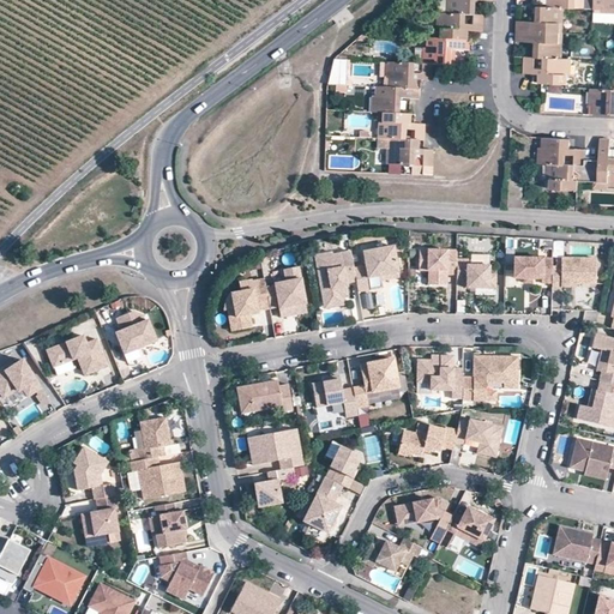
[(447,0),(447,13),(461,14),(469,14),(469,0),(479,0),(492,0),(447,0)]
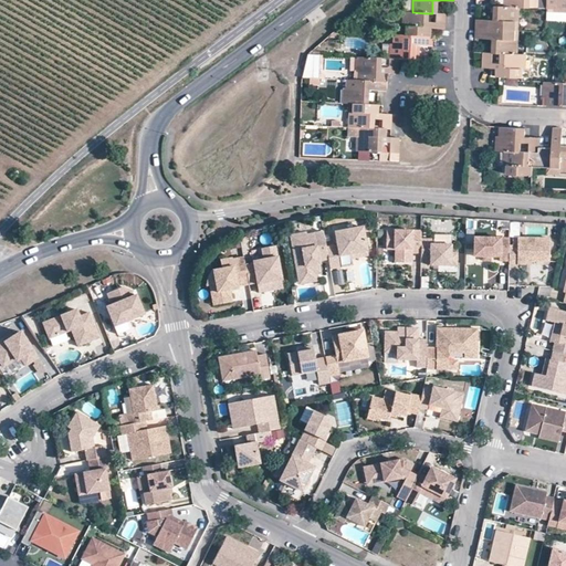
[(547,9),(546,0),(536,0),(536,9),(547,9)]
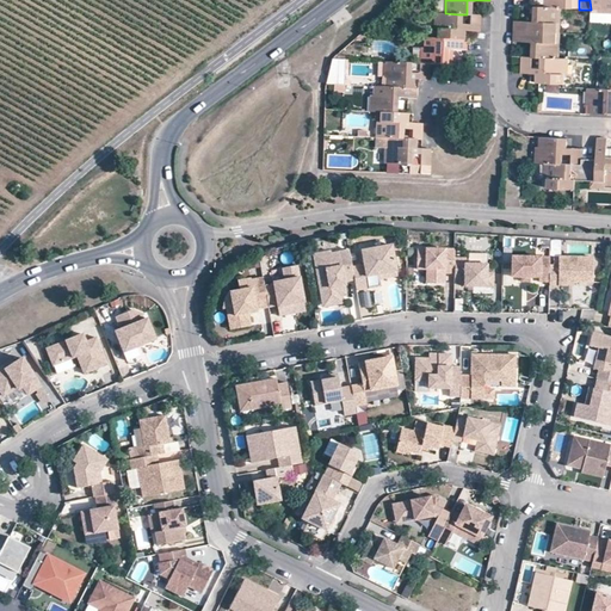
[(610,10),(610,0),(590,0),(591,10),(610,10)]
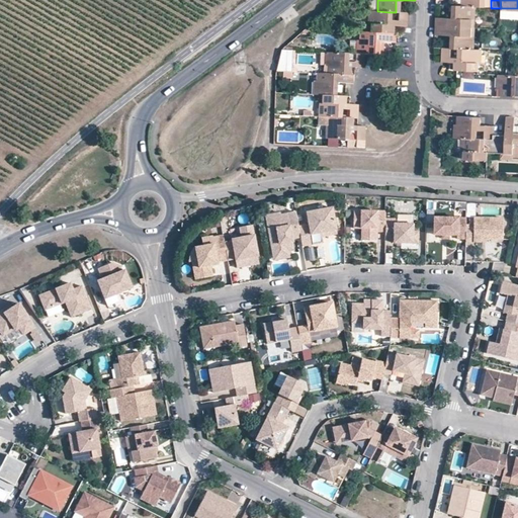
[(435,26),(471,28),(472,7),(463,6),(454,6),(454,19),(435,18),(435,26)]
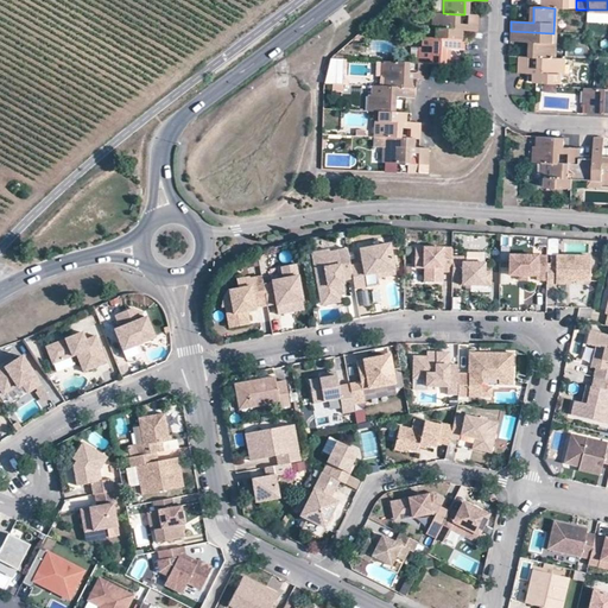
[(434,38),(461,39),(462,30),(455,30),(455,24),(456,14),(443,13),(435,13),(434,38)]
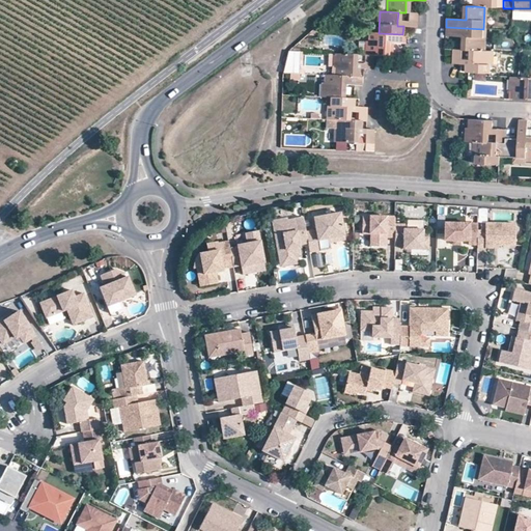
[(408,27),(417,27),(417,12),(408,12),(408,22),(408,27)]
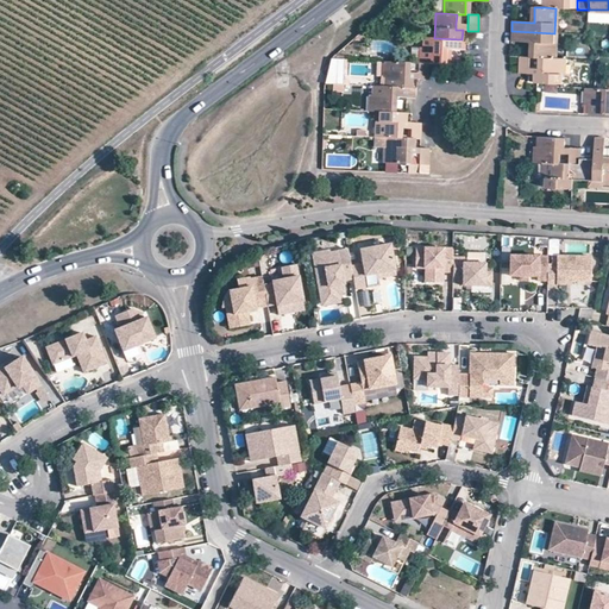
[(553,58),(554,33),(512,31),(510,42),(533,43),(533,57),(538,57),(553,58)]
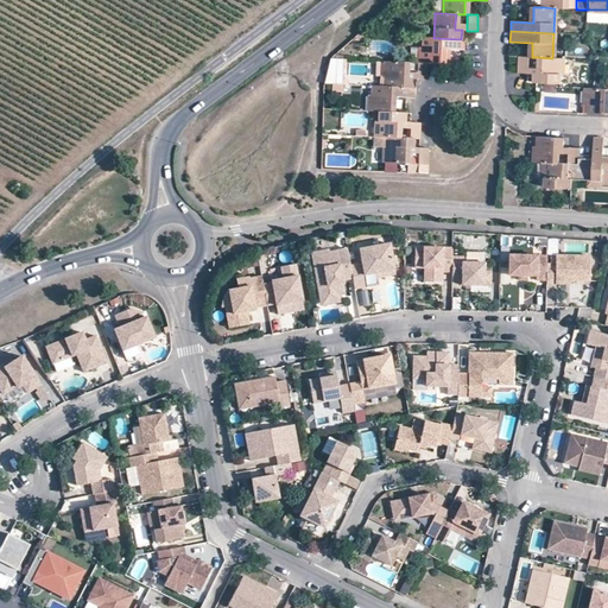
[(419,63),(426,64),(441,64),(441,49),(447,49),(463,50),(463,39),(461,39),(434,38),(419,38),(419,63)]
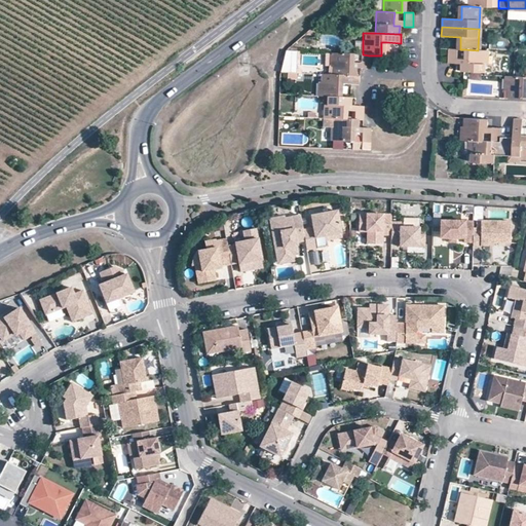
[(454,49),(446,49),(445,63),(454,64),(454,59),(454,49)]
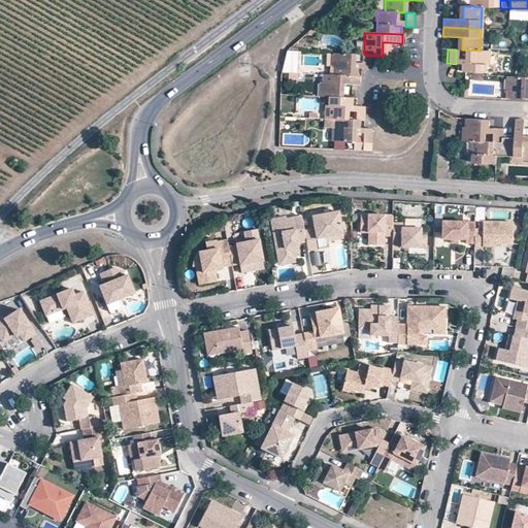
[(480,51),(466,50),(466,59),(466,64),(459,64),(459,72),(484,73),(485,51),(480,51)]
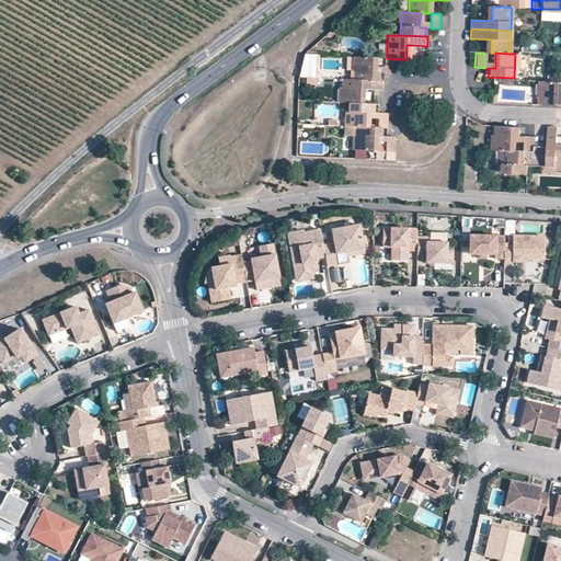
[(353,80),(378,81),(379,72),(373,72),(373,67),(373,58),(354,57),(353,80)]
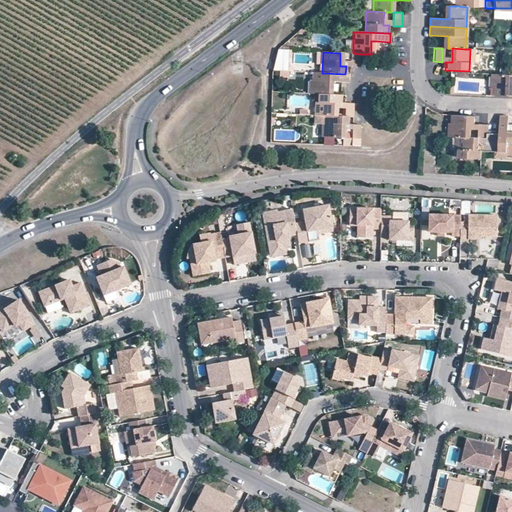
[(359,64),(359,54),(353,53),(351,53),(350,62),(350,67),(359,67),(359,64)]
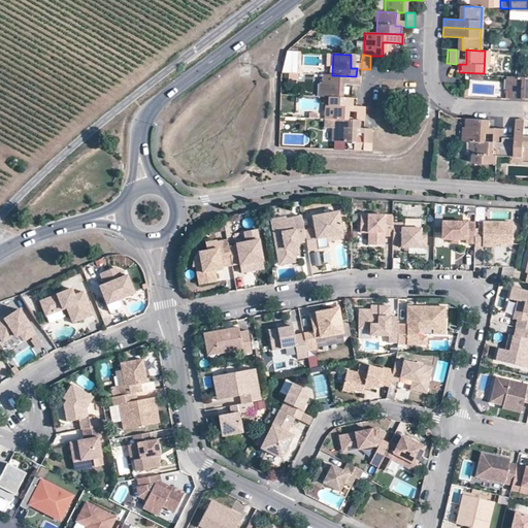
[(327,97),(340,98),(340,85),(359,85),(359,76),(356,76),(332,75),(322,75),(321,97),(327,97)]
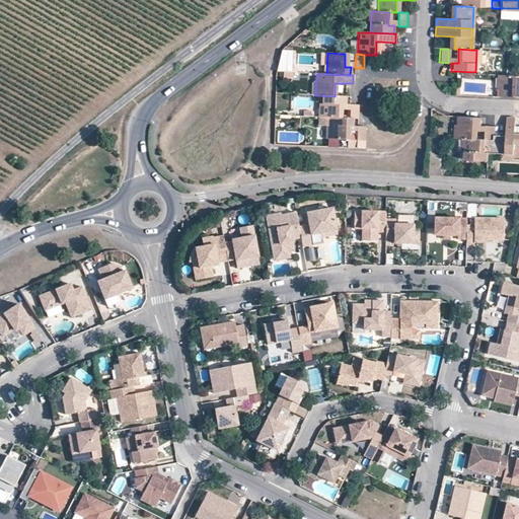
[(518,88),(518,89),(518,84),(518,76),(501,75),(500,88),(500,97),(518,97),(518,88)]
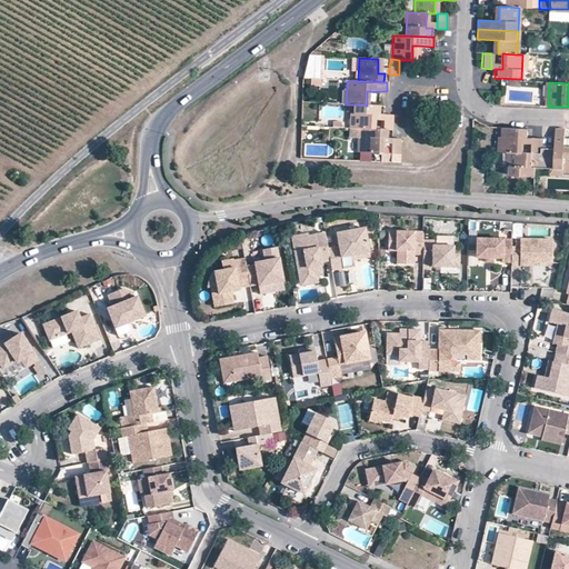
[(379,106),(367,106),(352,105),(351,129),(359,129),(371,130),(371,120),(372,116),(379,115),(379,106)]
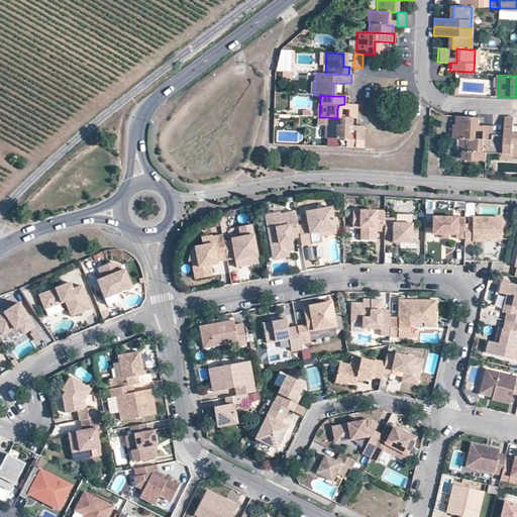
[(357,105),(348,105),(347,110),(347,118),(351,118),(356,118),(357,105)]
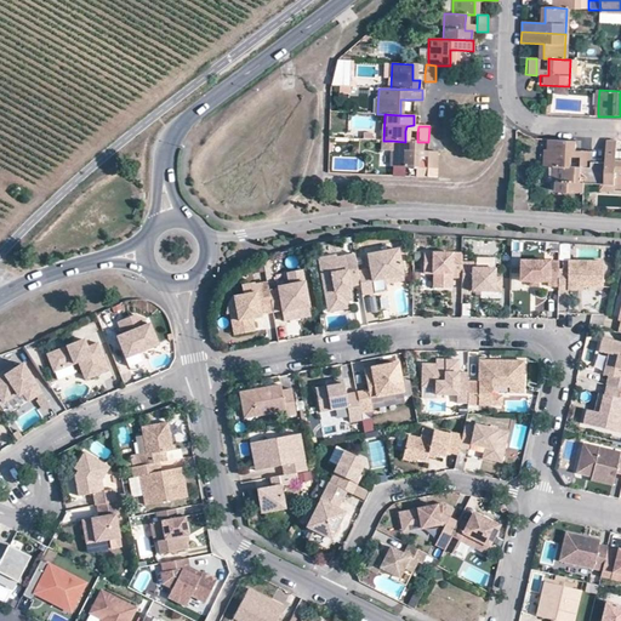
[(556,165),(567,165),(568,157),(568,151),(575,152),(575,141),(546,140),(545,165),(556,165)]
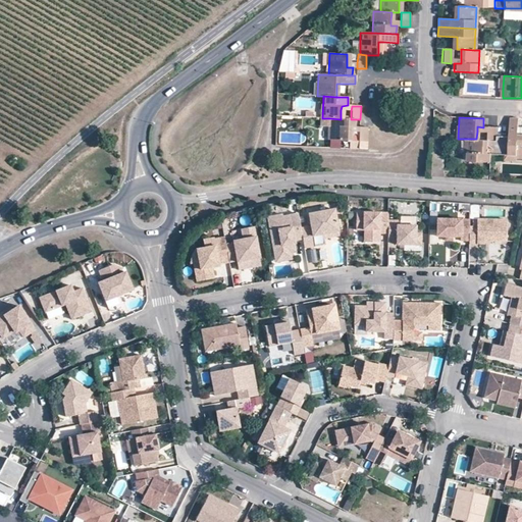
[(355,127),(355,119),(351,119),(341,119),(329,118),(322,118),(322,126),(329,126),(328,140),(348,141),(349,133),(349,127),(355,127)]
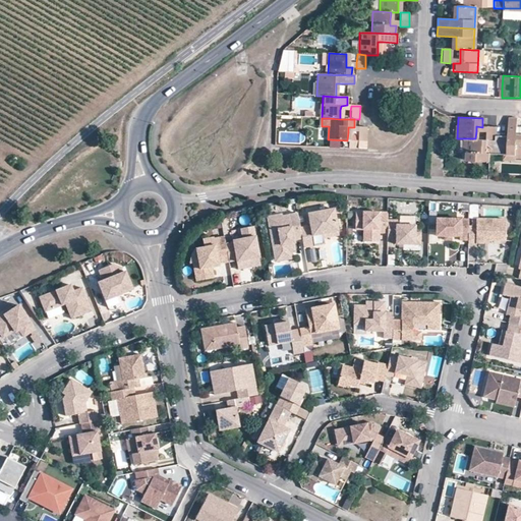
[(507,136),(507,140),(506,155),(520,155),(520,125),(517,126),(517,118),(508,118),(507,136)]
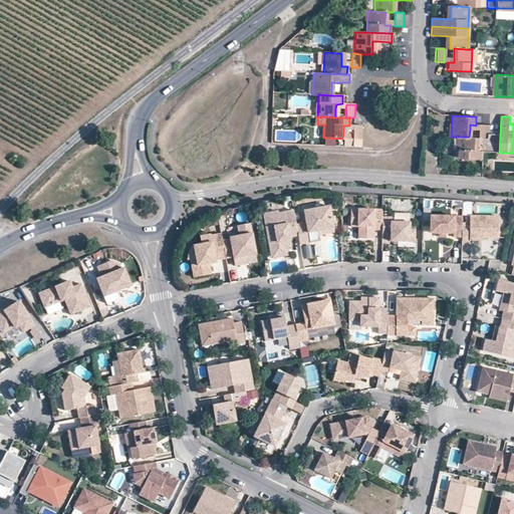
[(352,140),(361,140),(361,125),(353,125),(352,131),(352,140)]
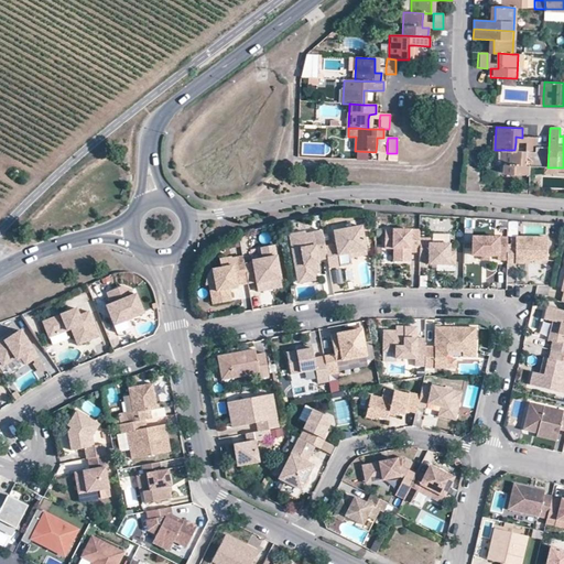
[(535,151),(535,148),(537,138),(527,138),(527,143),(525,151),(535,151)]
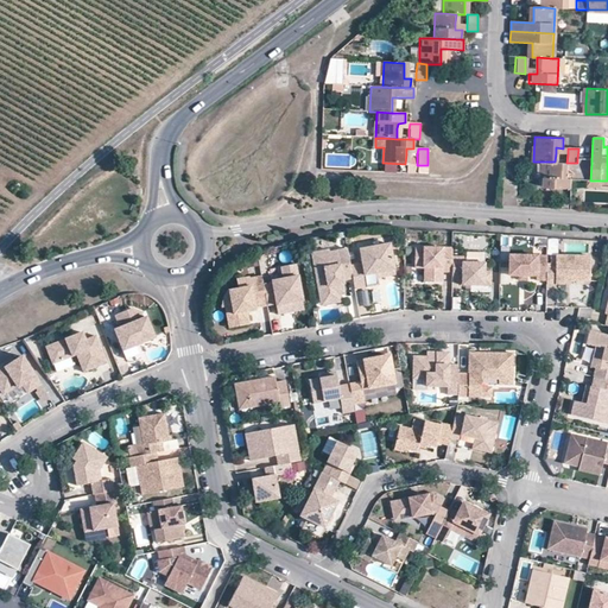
[(564,163),(555,162),(544,162),(543,187),(570,188),(571,179),(564,179),(564,163)]
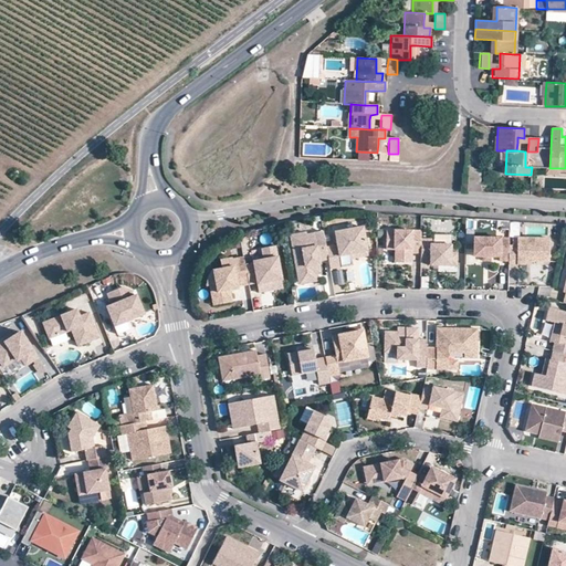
[(551,153),(541,152),(541,167),(549,168),(551,153)]
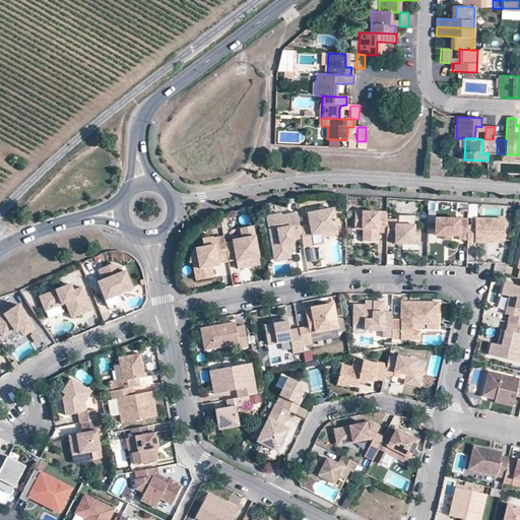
[(356,141),(347,140),(347,148),(365,149),(366,141),(356,141)]
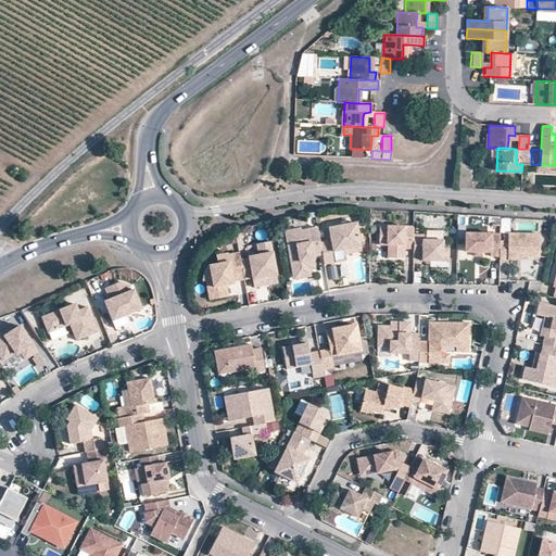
[(320,242),(323,254),(325,264),(336,262),(333,251),(361,247),(356,223),(329,228),(331,241),(320,242)]
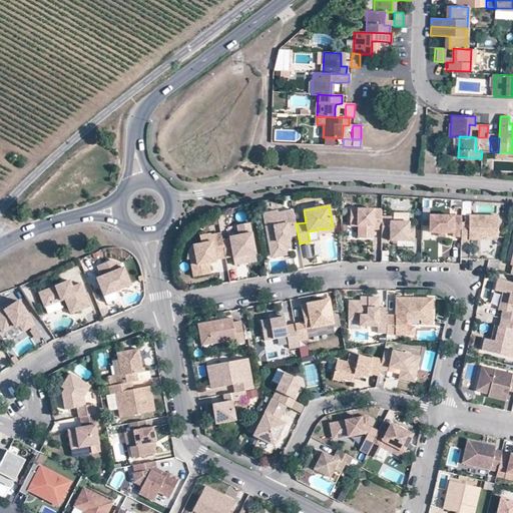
[(373,228),(382,228),(382,216),(382,208),(350,208),(350,225),(358,225),(358,237),(373,237),(373,228)]
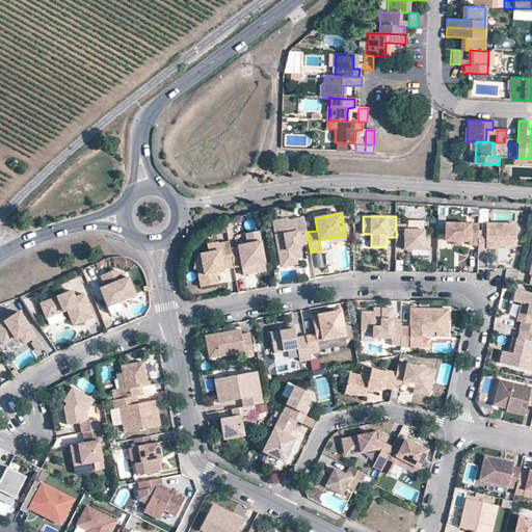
[(292,259),(297,258),(302,257),(300,245),(309,243),(307,232),(303,217),(288,220),(288,219),(273,221),(273,223),(281,262),(292,260),(292,259)]
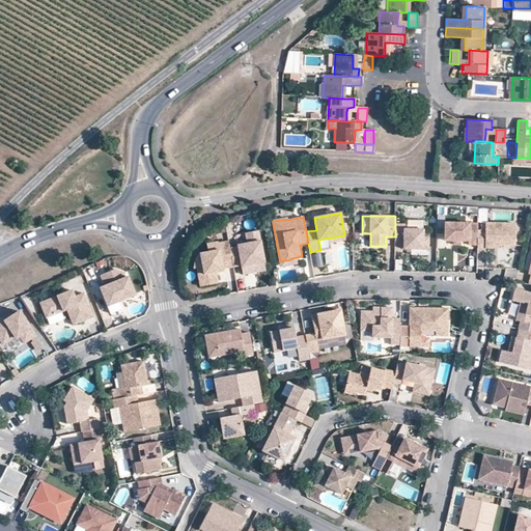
[(423,220),(407,220),(407,224),(407,229),(423,229),(423,220)]
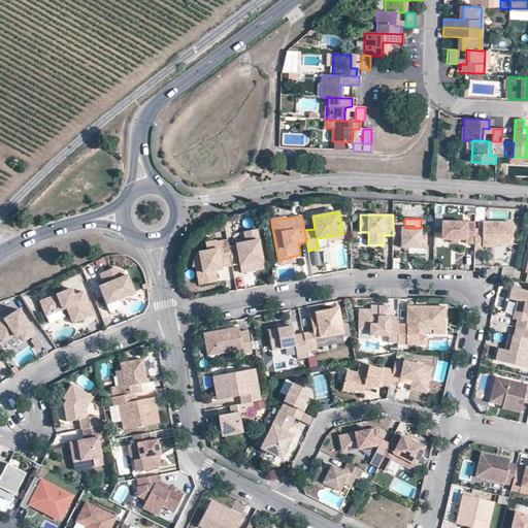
[(474,229),(474,243),(474,245),(483,246),(483,243),(496,243),(513,243),(513,222),(483,221),(483,229),(474,229)]
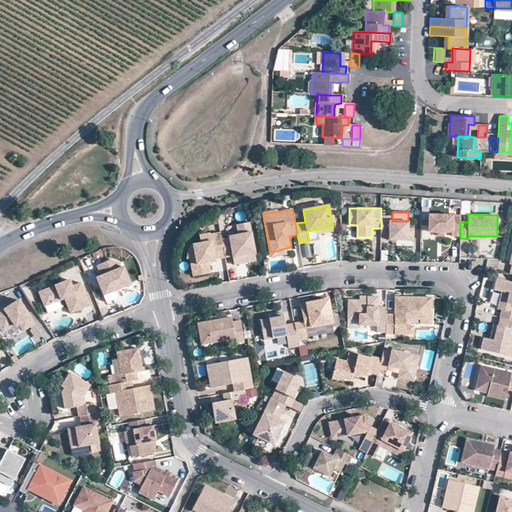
[(452,236),(460,236),(460,222),(460,215),(429,215),(428,231),(437,231),(443,231),(452,232),(452,236)]
